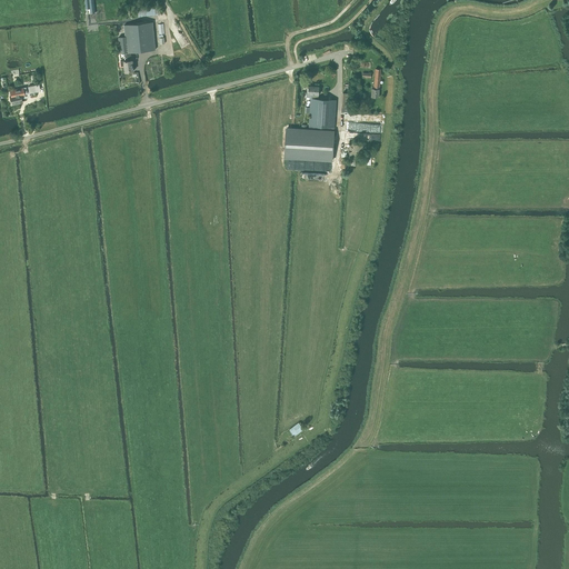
[(160,5),(138,8),(138,17),(161,15),(160,5)]
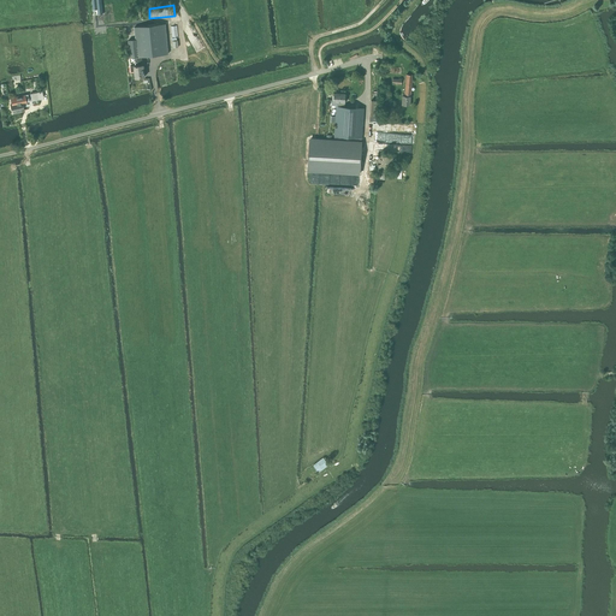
[(143,65),(142,57),(169,54),(165,24),(135,27),(136,40),(130,40),(131,59),(135,58),(136,66),(130,66),(131,72),(135,71),(136,78),(144,77),(143,65)]
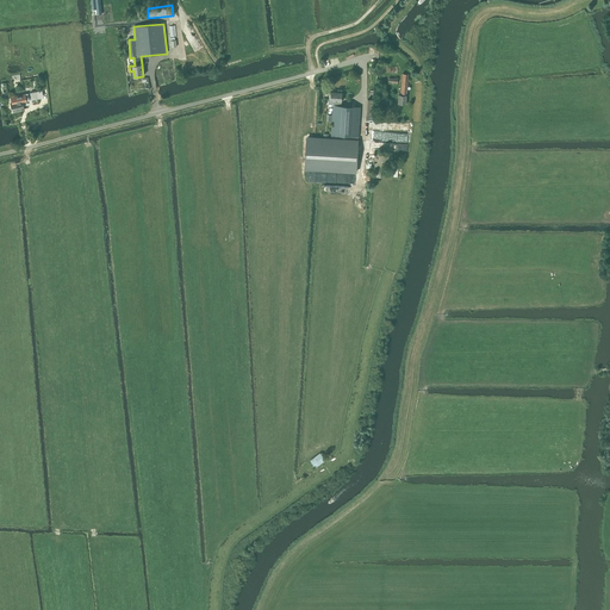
[(406,105),(409,74),(403,74),(402,95),(399,95),(398,104),(406,105)]
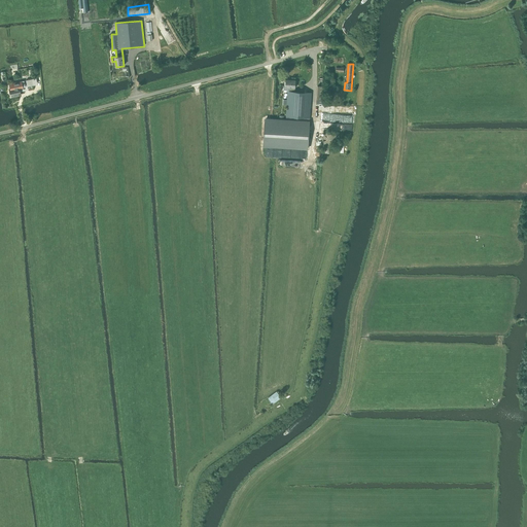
[(284,86),(284,90),(287,90),(287,91),(288,91),(288,92),(294,92),(294,88),(295,88),(296,88),(297,86),(297,82),(296,81),(295,81),(295,80),(286,79),(286,86),(284,86)]
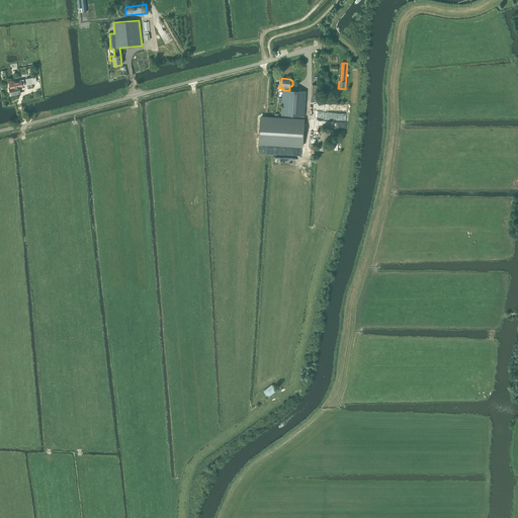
[(12,87),(9,88),(10,95),(20,93),(19,89),(18,88),(22,87),(22,86),(24,86),(23,80),(11,82),(12,87)]
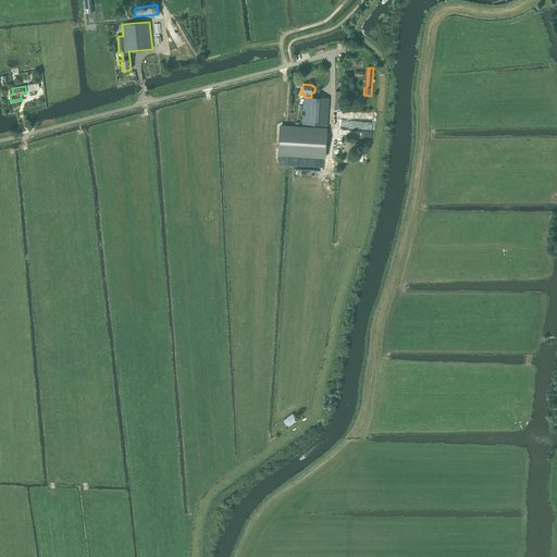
[(305,97),(302,123),(327,124),(330,98),(311,97),(305,97)]
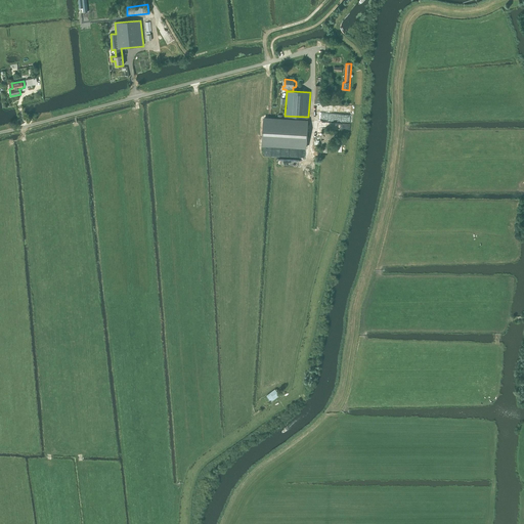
[(308,117),(285,116),(285,119),(271,118),(266,118),(263,120),(262,145),(307,147),(307,135),(308,121),(308,117)]
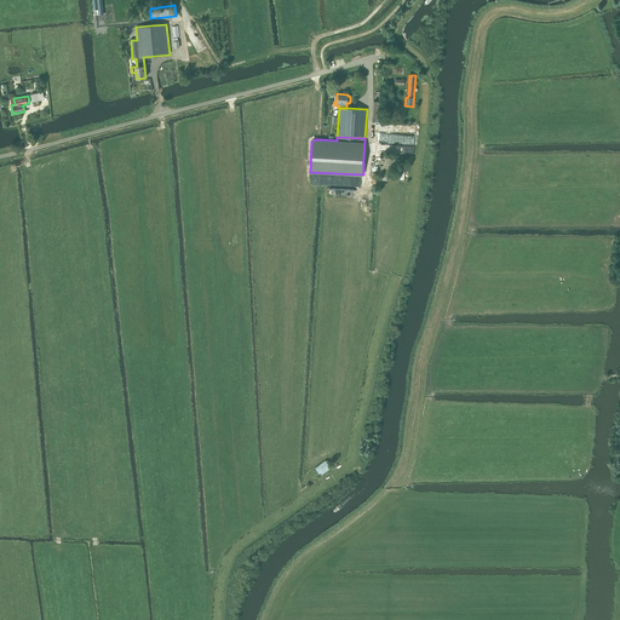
[(399,164),(399,161),(399,160),(397,158),(396,156),(395,154),(392,154),(391,153),(389,153),(386,154),(385,154),(384,156),(383,158),(382,160),(382,161),(382,164),(383,166),(384,167),(386,168),(388,170),(390,170),(392,170),(394,168),(396,167),(397,166),(399,164)]
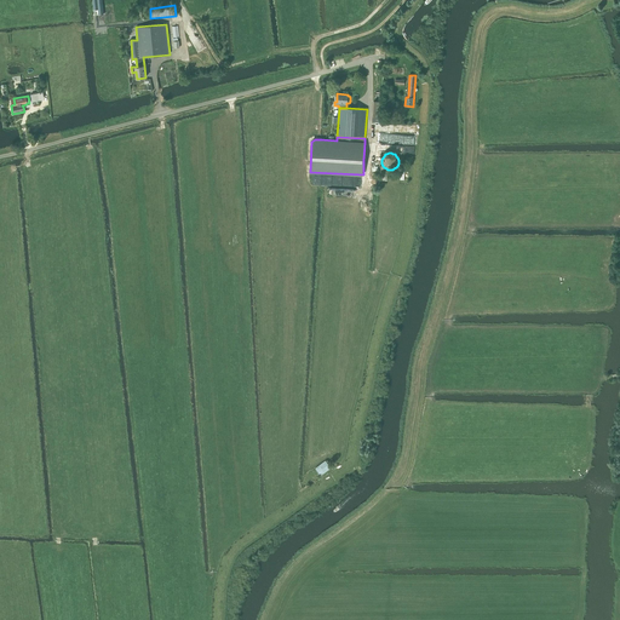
[(331,468),(326,461),(316,469),(321,475),(331,468)]
